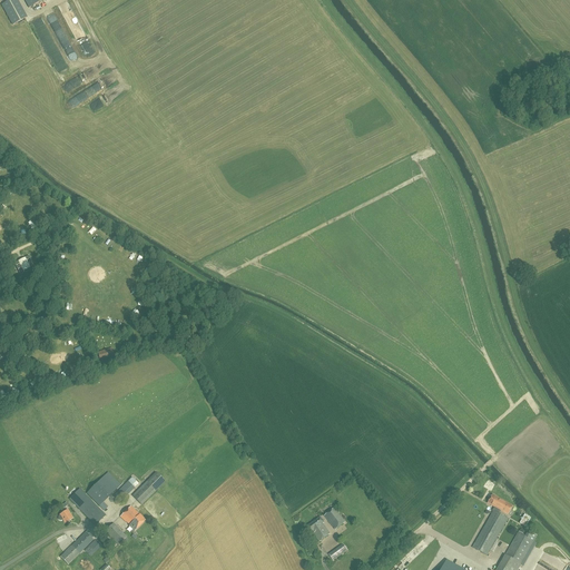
[(12,26),(27,17),(18,0),(10,0),(1,6),(12,26)]
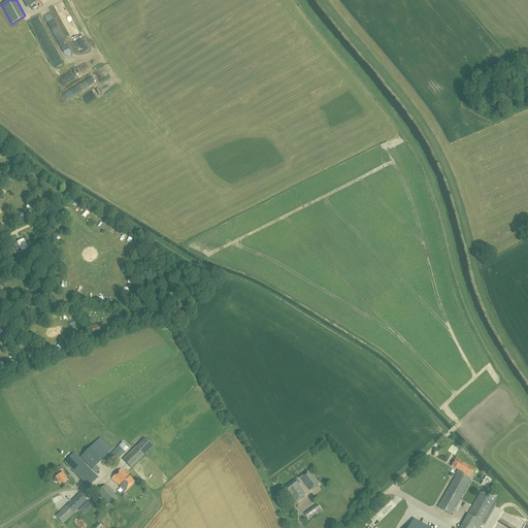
[(4,173),(1,178),(6,182),(9,177),(4,173)]
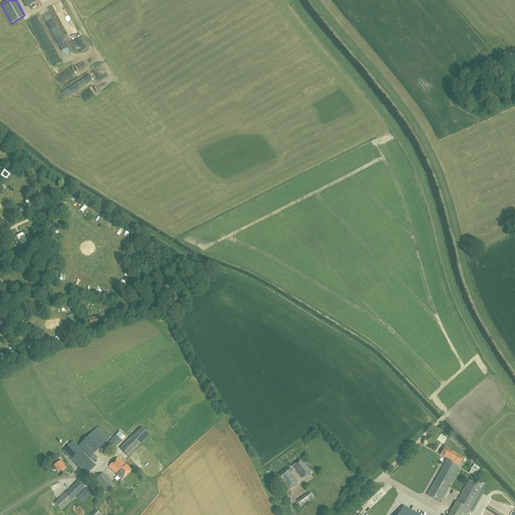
[(32,242),(26,231),(13,238),(19,249),(22,247),(23,248),(29,245),(28,244),(32,242)]
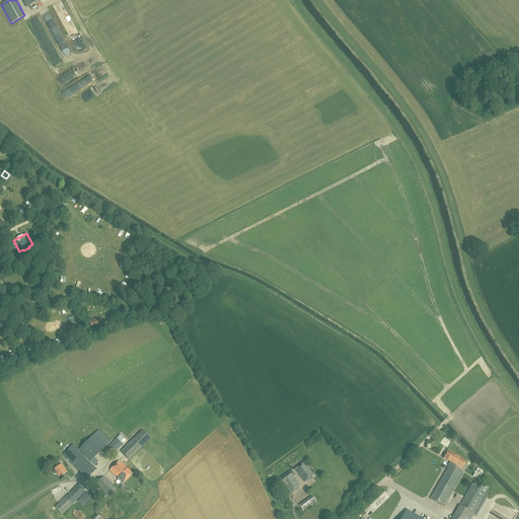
[(90,327),(104,324),(102,317),(89,321),(90,327)]
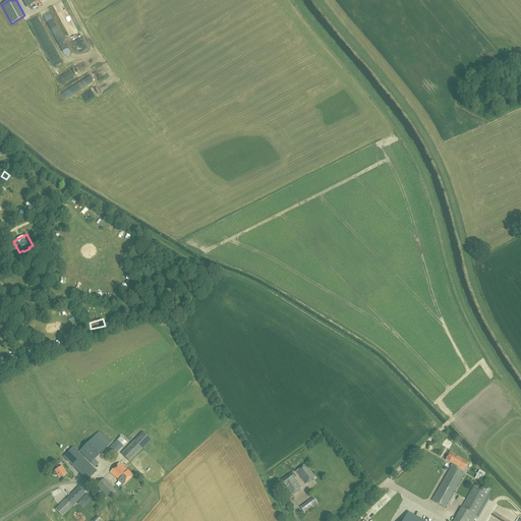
[(93,464),(96,461),(94,459),(110,444),(99,431),(79,451),(91,463),(91,462),(93,464)]
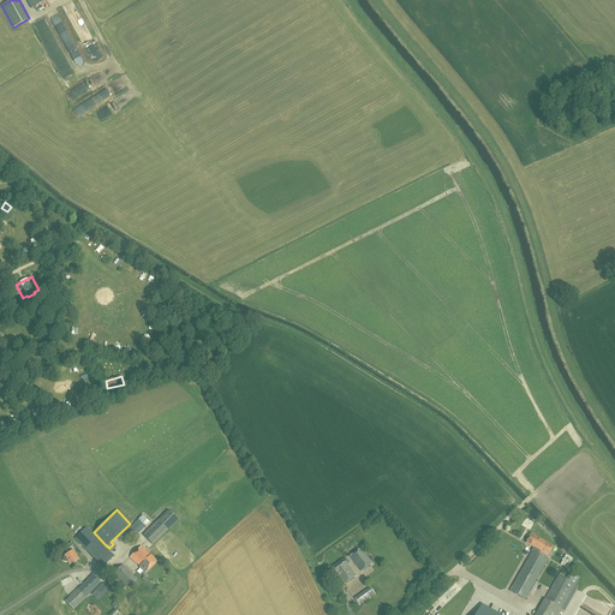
[(153,545),(178,520),(168,509),(143,536),(153,545)]
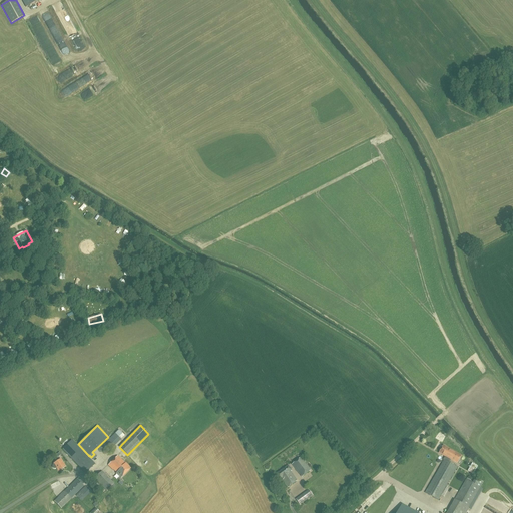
[(107,453),(125,435),(119,430),(101,447),(107,453)]
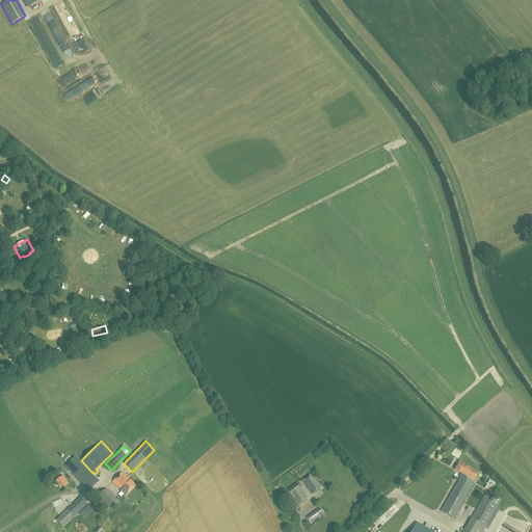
[(88,490),(89,490),(99,481),(75,456),(64,467),(88,490)]
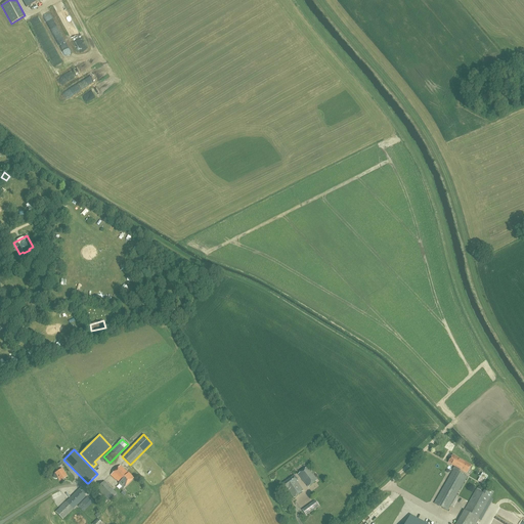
[(453,470),(434,504),(447,512),(467,477),(460,473),(461,470),(467,473),(471,466),(452,454),(448,463),(454,466),(452,470),(453,470)]
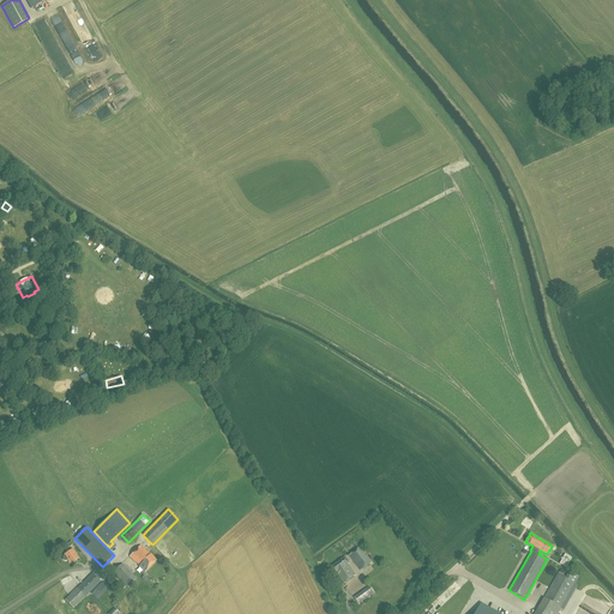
[(150,554),(140,546),(130,557),(136,563),(136,561),(139,566),(145,572),(157,560),(150,554)]
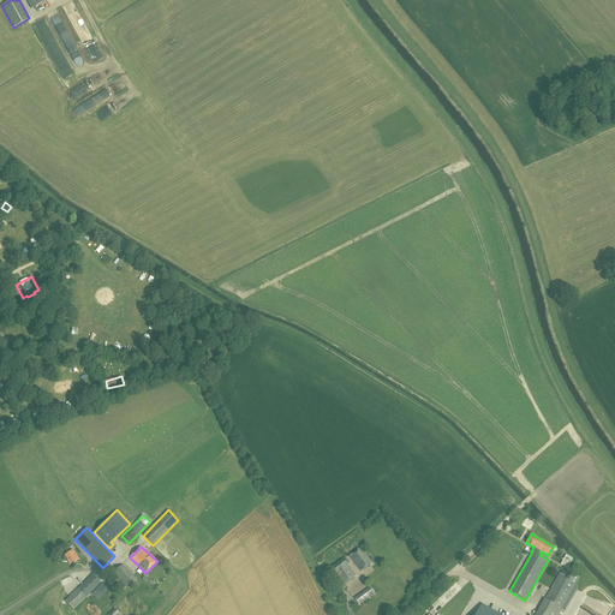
[(362,572),(372,563),(360,548),(350,556),(362,572)]
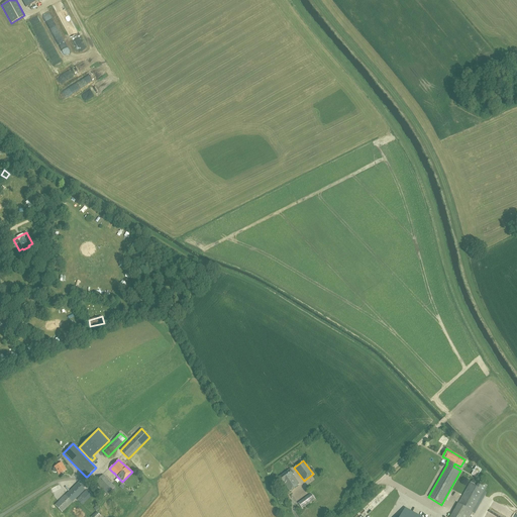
[(59,475),(66,470),(61,462),(55,468),(54,469),(53,470),(53,471),(54,472),(55,473),(56,473),(58,472),(59,475)]
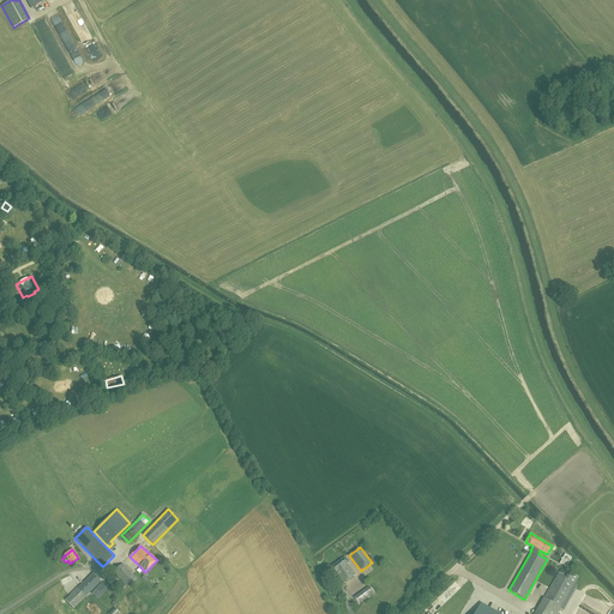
[(560,564),(566,567),(572,558),(565,554),(560,564)]
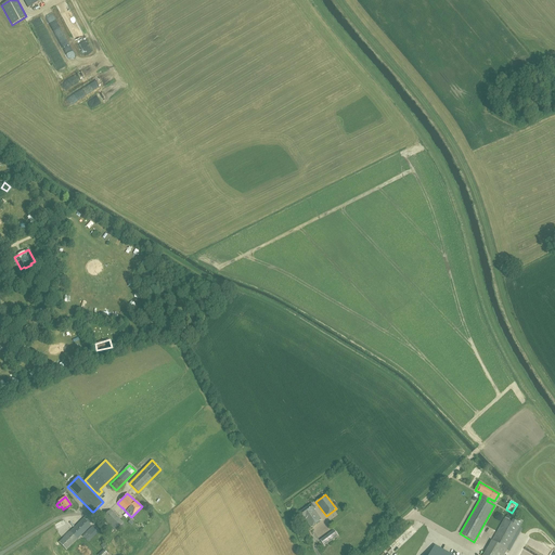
[(321,520),(314,511),(315,510),(312,504),(299,514),(302,518),(304,518),(311,528),(321,520)]
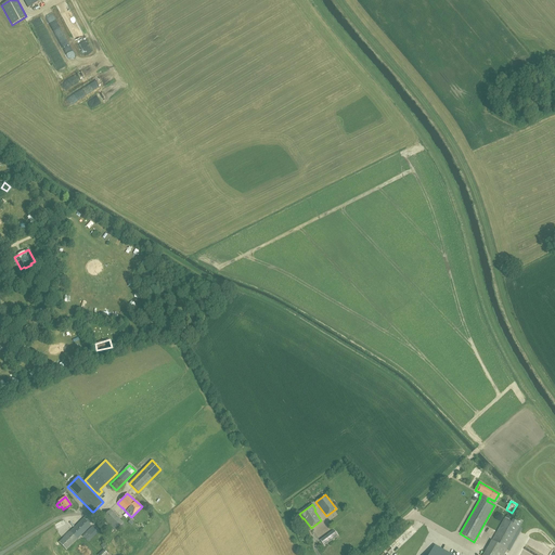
[(121,529),(125,526),(123,524),(124,523),(111,510),(102,518),(115,531),(119,527),(121,529)]
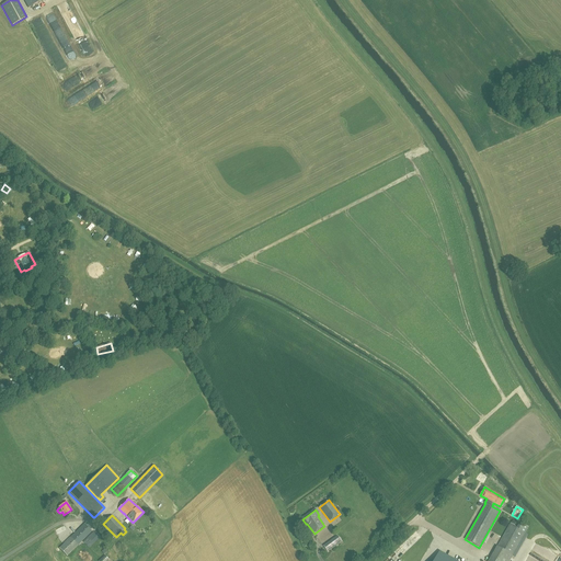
[(508,560),(525,534),(528,527),(519,523),(516,528),(510,525),(488,560),(508,560)]
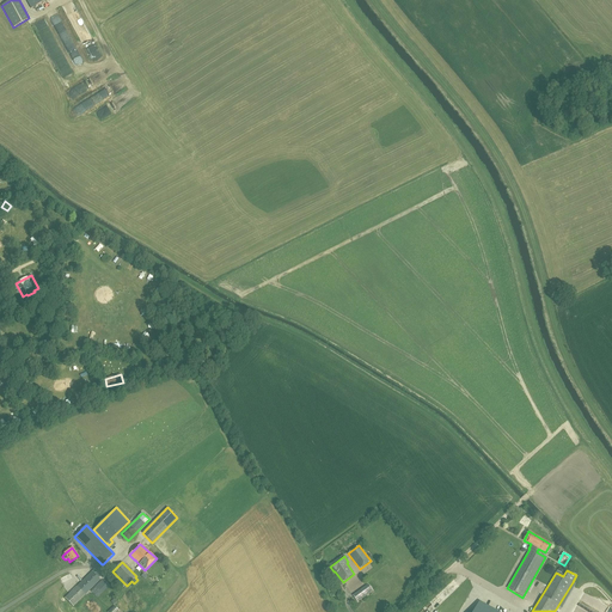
[(73,606),(101,580),(92,571),(65,598),(73,606)]
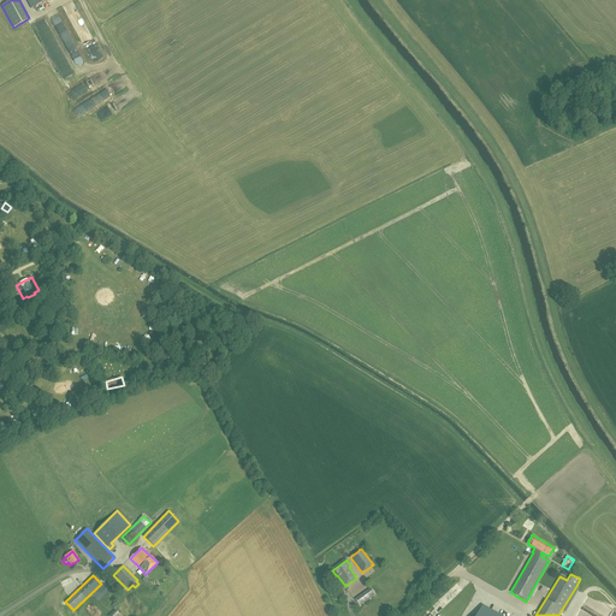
[(98,602),(110,591),(102,584),(92,596),(98,602)]
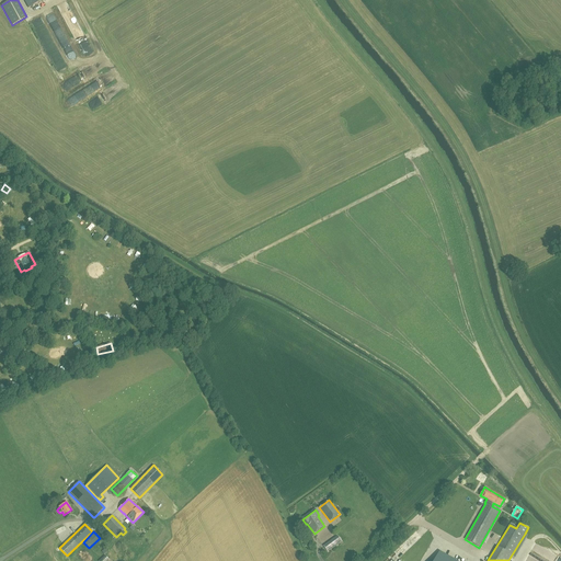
[(328,552),(342,541),(338,536),(323,546),(328,552)]
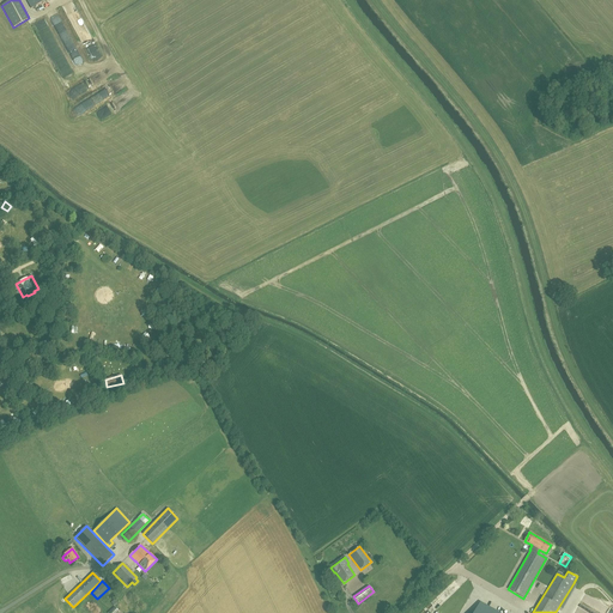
[(497,612),(479,602),(473,612),(469,611),(467,612),(497,612)]
